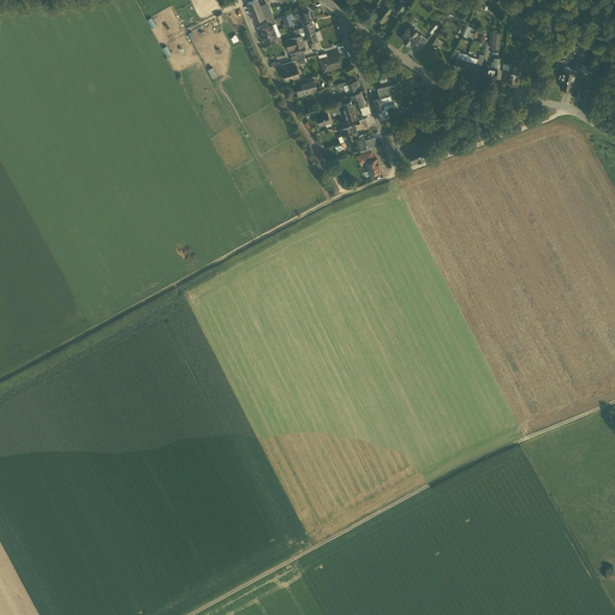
[(260,6),(257,0),(254,0),(248,3),(255,22),(264,18),(260,6)]
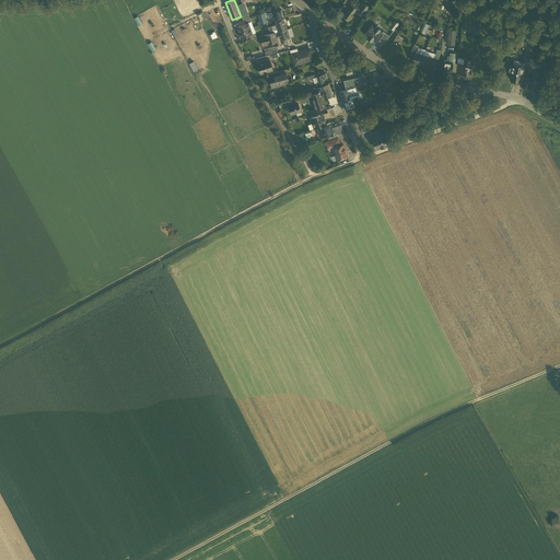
[(244,2),(236,6),(241,16),(248,13),(244,2)]
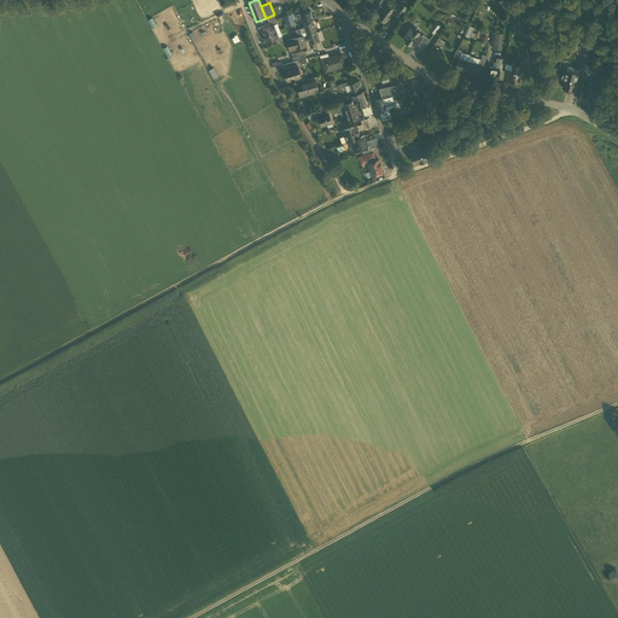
[(310,11),(296,16),(297,19),(302,18),(303,22),(313,19),(310,11)]
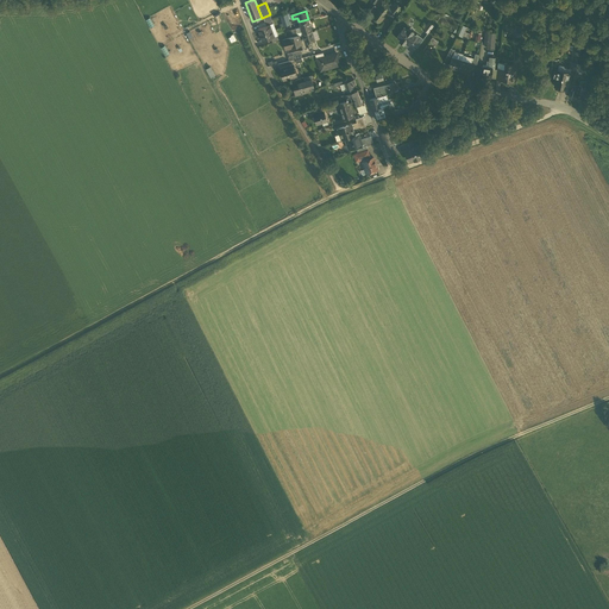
[(287,14),(281,17),(283,26),(290,24),(287,14)]
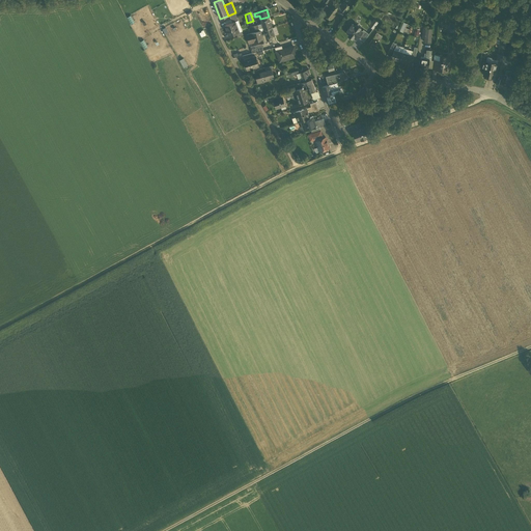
[(269,19),(260,21),(261,24),(263,30),(272,28),(269,19)]
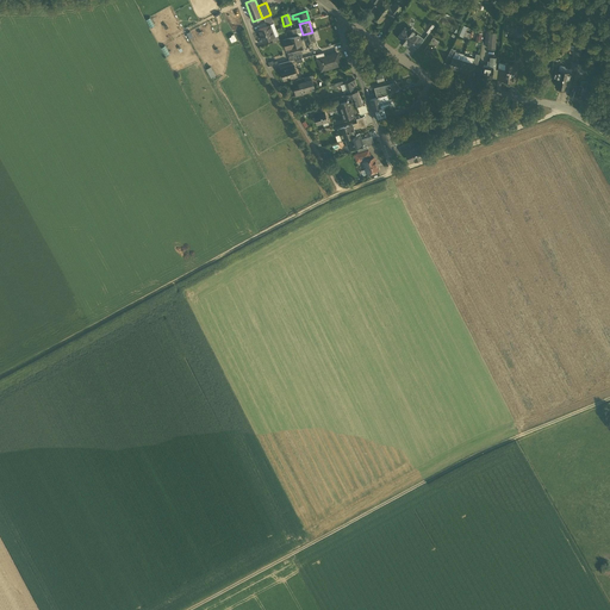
[(429,22),(423,29),(428,33),(434,25),(429,22)]
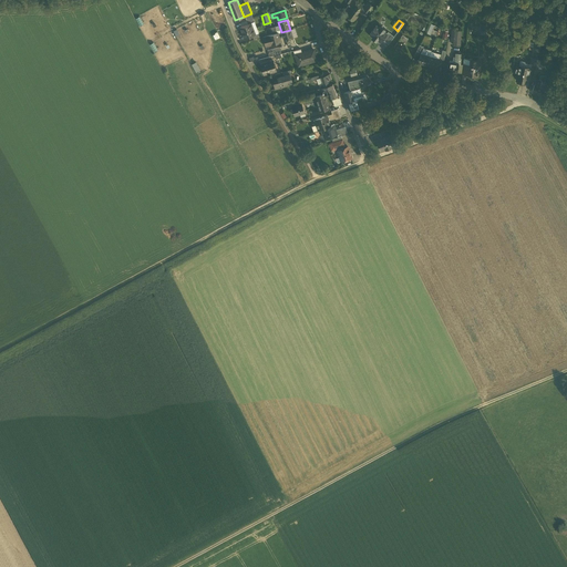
[(254,22),(248,24),(240,27),(243,32),(256,28),(254,22)]
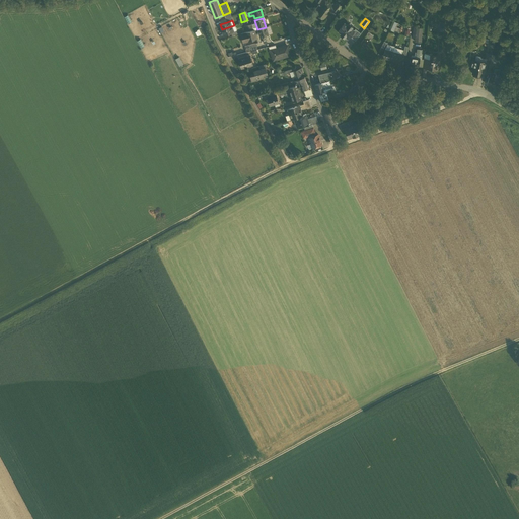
[(391,30),(399,33),(402,24),(394,21),(391,30)]
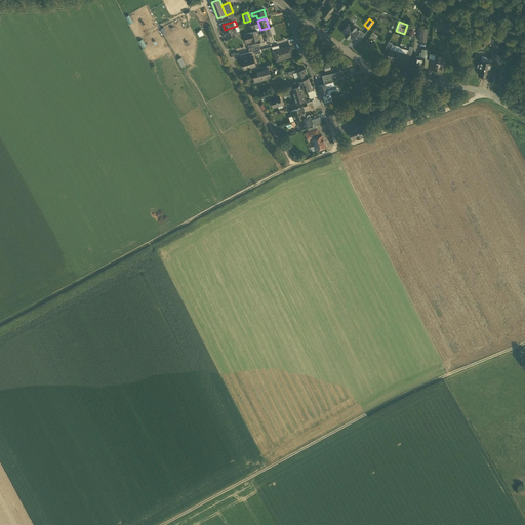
[(356,28),(352,25),(351,26),(349,24),(342,32),(345,34),(344,35),(349,38),(350,37),(352,39),(354,37),(358,31),(356,29),(356,28)]
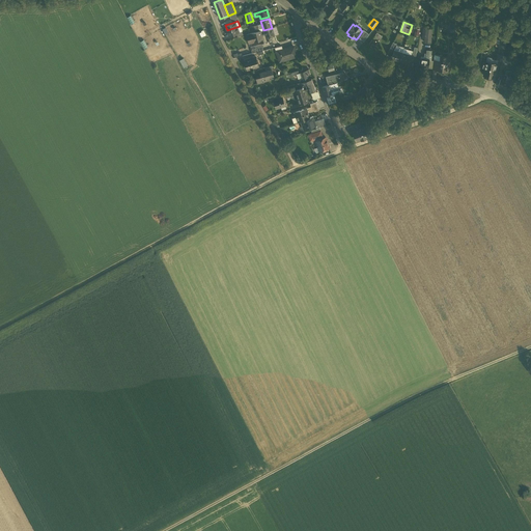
[(240,26),(227,30),(228,36),(236,33),(242,31),(240,26)]
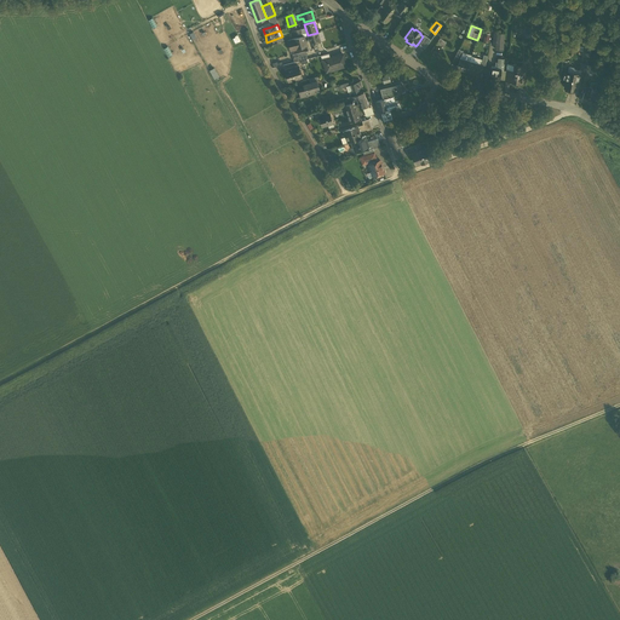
[(317,33),(308,35),(309,40),(306,41),(309,49),(317,46),(316,44),(321,42),(317,33)]
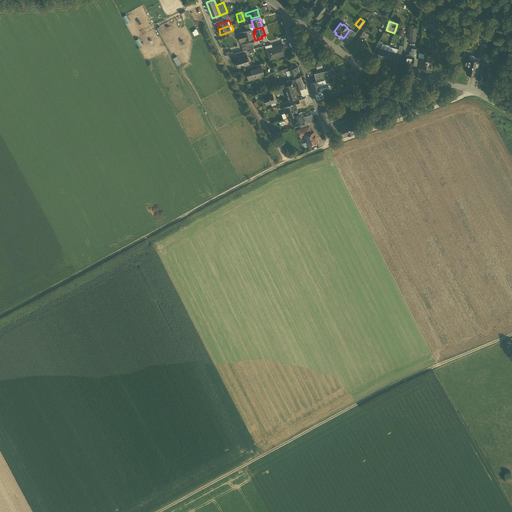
[(349,30),(345,36),(351,40),(356,33),(350,29),(349,30)]
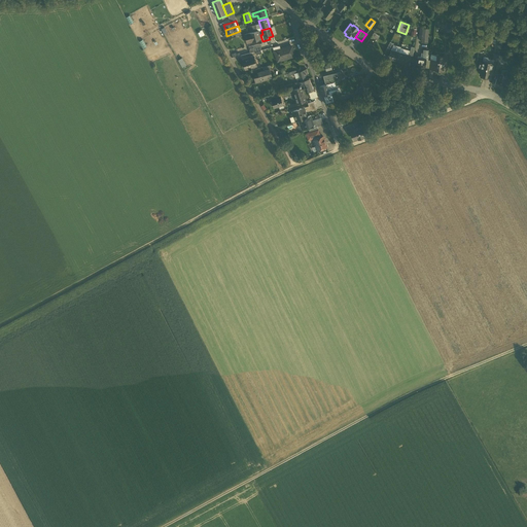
[(250,33),(244,34),(246,39),(247,39),(248,39),(250,38),(251,42),(261,39),(258,31),(257,31),(254,32),(250,33)]
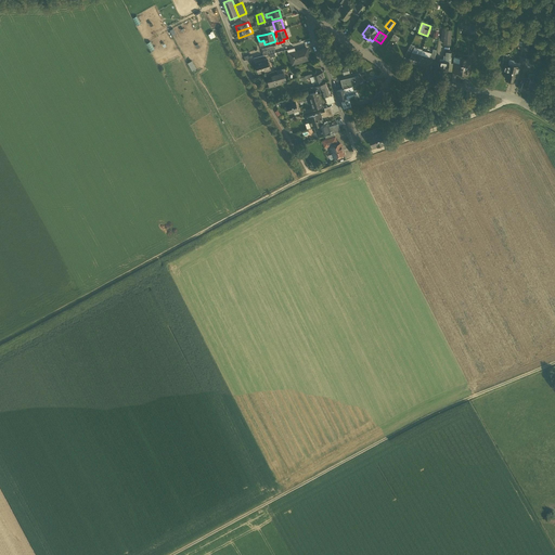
[(397,42),(391,38),(387,46),(388,47),(389,44),(394,48),(397,42)]
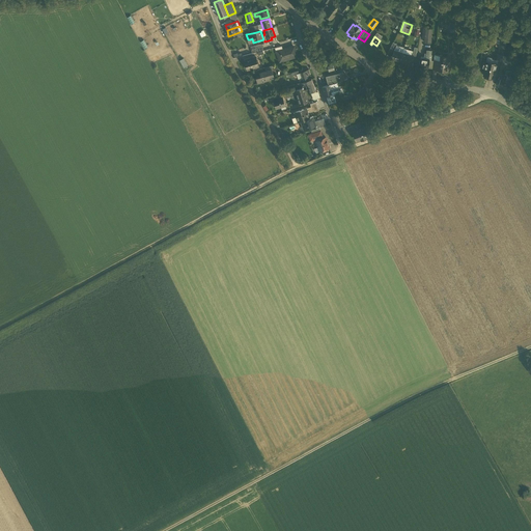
[(282,50),(280,51),(281,54),(281,55),(283,60),(298,56),(297,51),(296,51),(294,47),(282,50)]
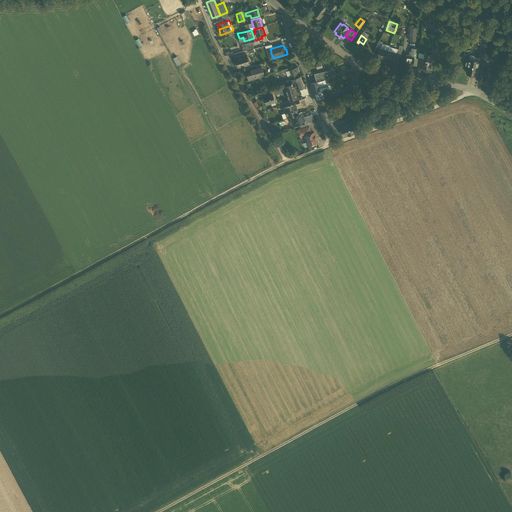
[(389,47),(383,45),(382,45),(380,49),(379,49),(379,50),(377,56),(386,59),(388,51),(389,47)]
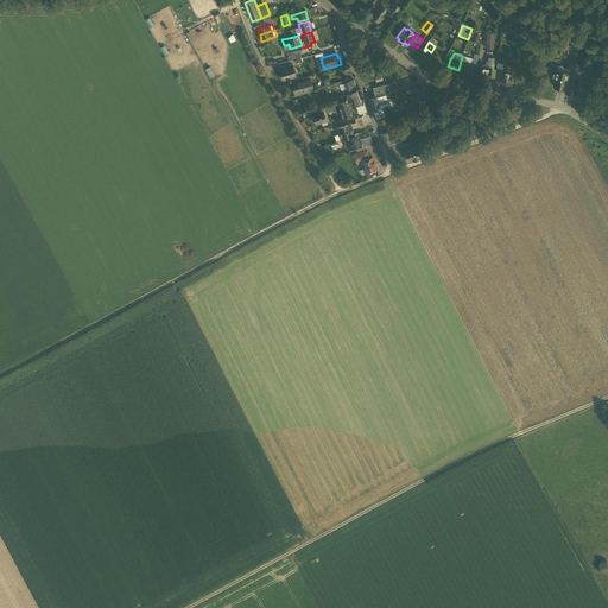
[(473,58),(462,56),(461,61),(470,64),(472,64),(474,58),(477,58),(477,55),(474,54),(473,58)]
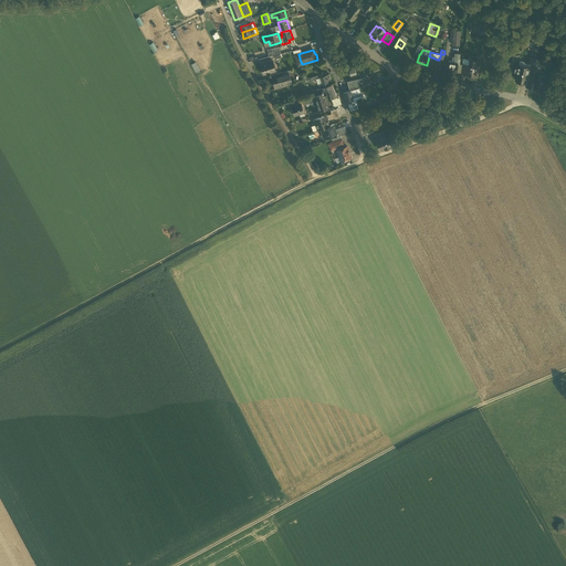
[(438,60),(429,56),(427,65),(436,67),(438,60)]
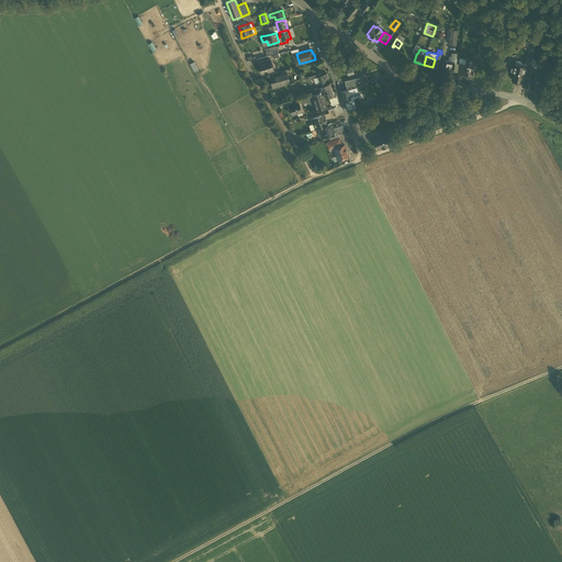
[(270,59),(258,63),(261,74),(273,70),(270,59)]
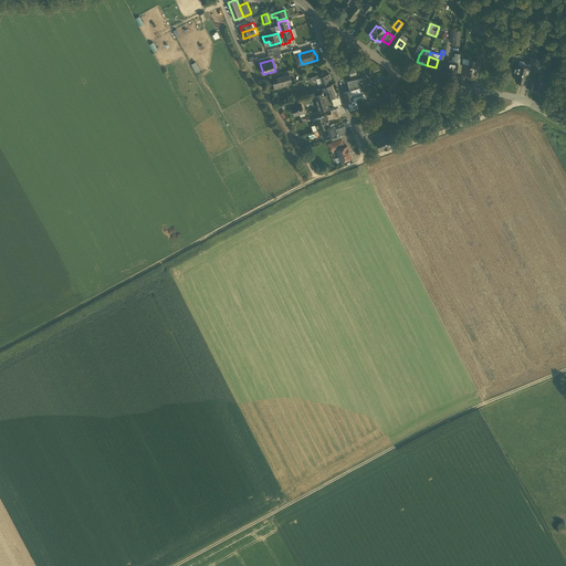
[(470,65),(467,65),(465,73),(478,75),(479,61),(471,60),(470,65)]
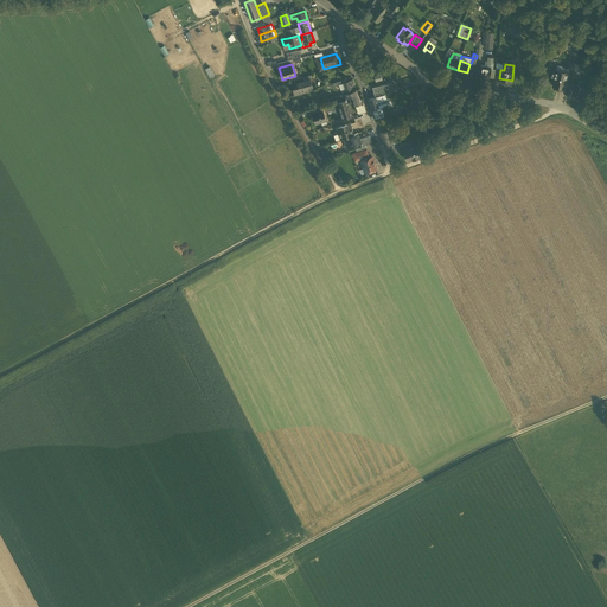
[(210,77),(215,75),(210,66),(205,69),(210,77)]
